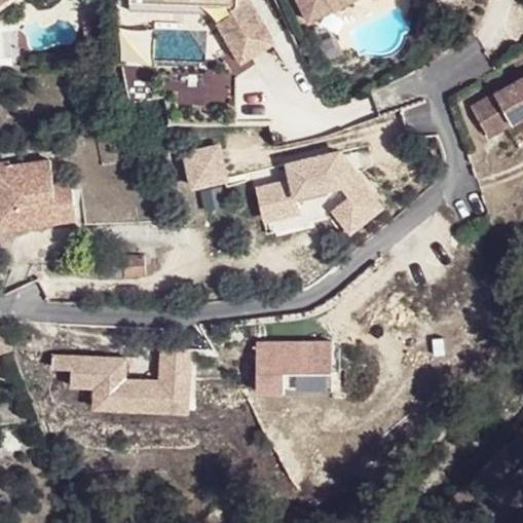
[(128,0),(128,5),(207,11),(238,60),(279,37),(254,0),(128,0)]
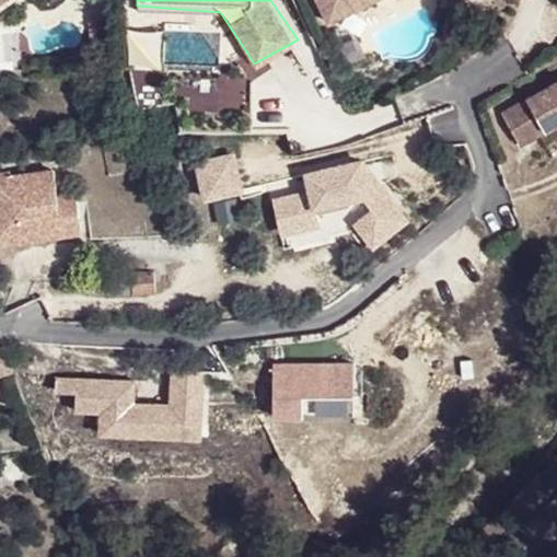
[(314,0),(323,15),(352,0),(314,0)]
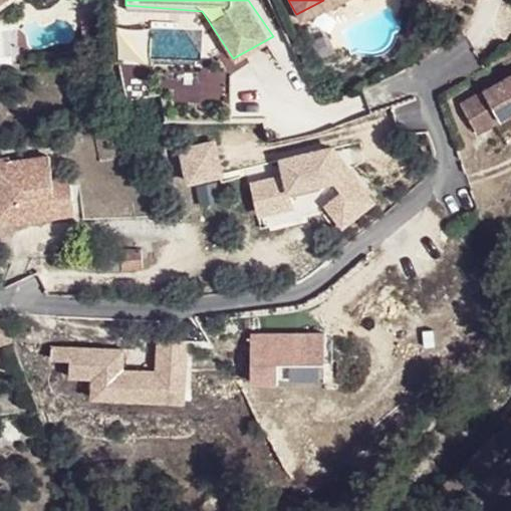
[(323,0),(296,14),(300,21),(340,0),(323,0)]
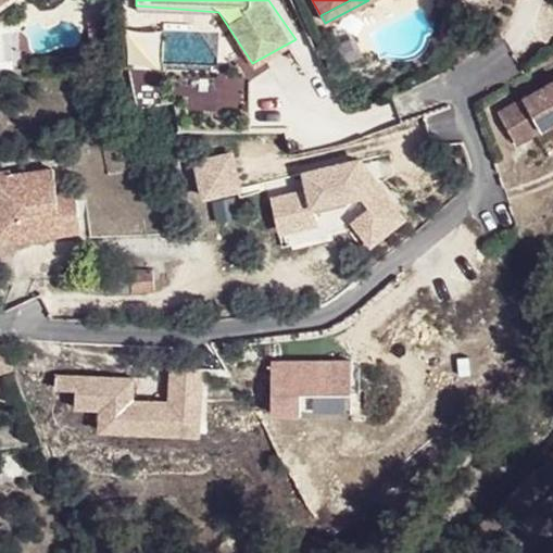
[(552,80),(507,108),(526,139),(545,128),(552,141),(552,80)]
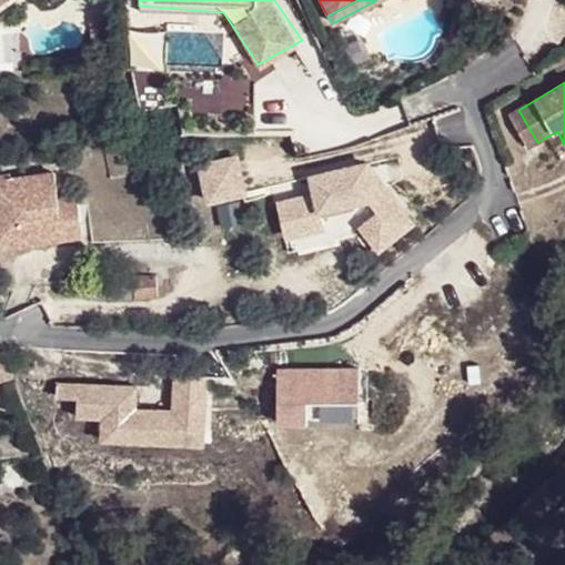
[(96,140),(78,143),(80,155),(98,152),(96,140)]
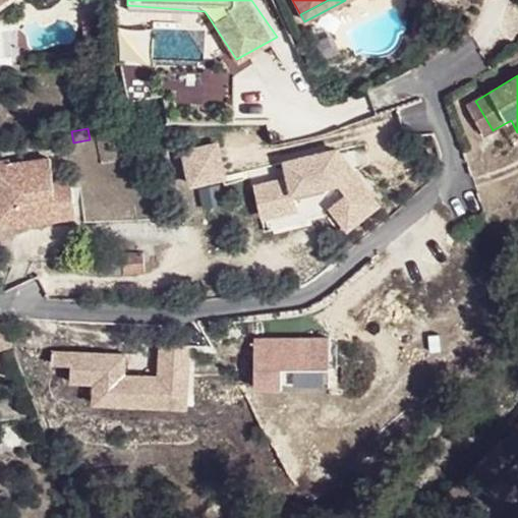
[(234,154),(214,159),(217,176),(236,173),(234,154)]
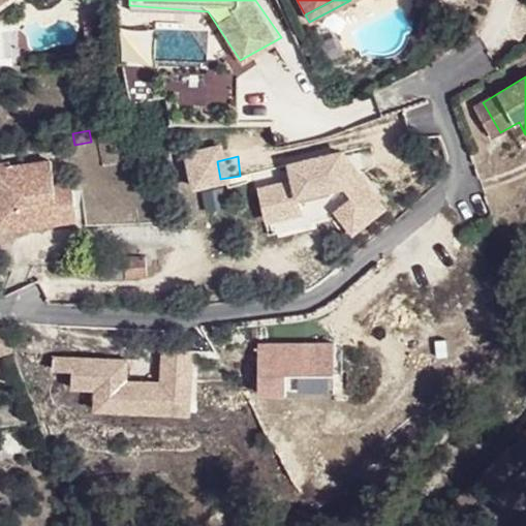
[(48,165),(5,172),(13,229),(56,225),(54,210),(72,207),(69,187),(51,189),(48,165)]
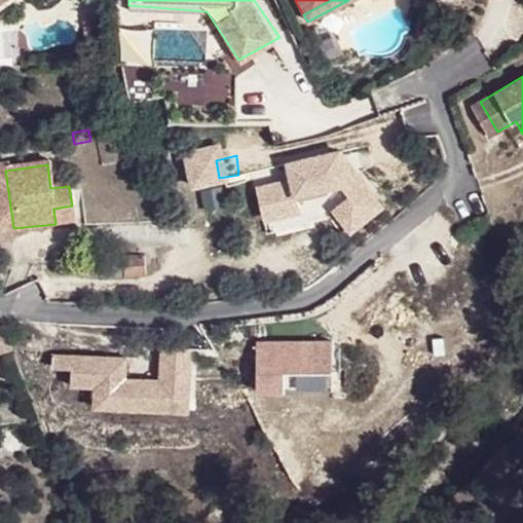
[(240,175),(194,183),(197,199),(243,190),(240,175)]
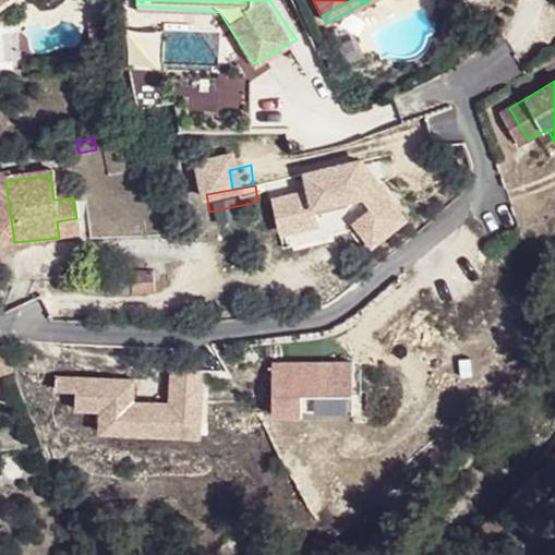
[(206,194),(196,195),(198,215),(209,214),(209,212),(206,194)]
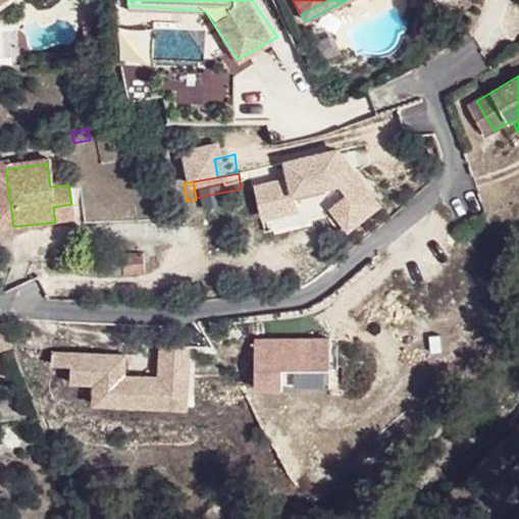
[(142,255),(90,258),(91,277),(143,275),(142,255)]
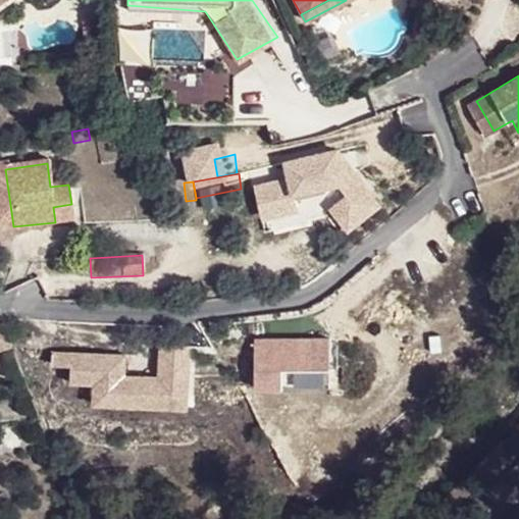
[(0,346),(8,345),(0,322),(0,346)]
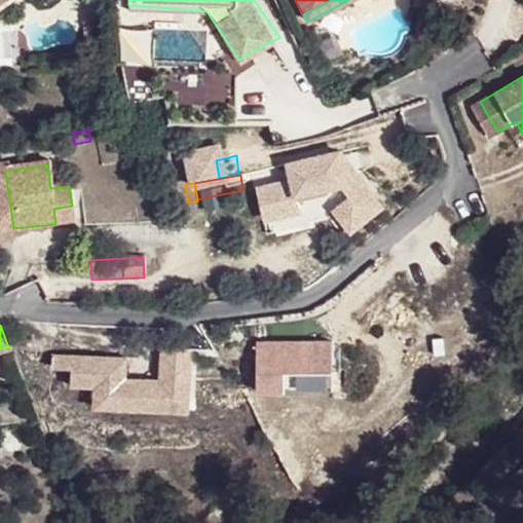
[(333,341),(253,343),(253,395),(288,394),(289,372),(334,373),(333,341)]
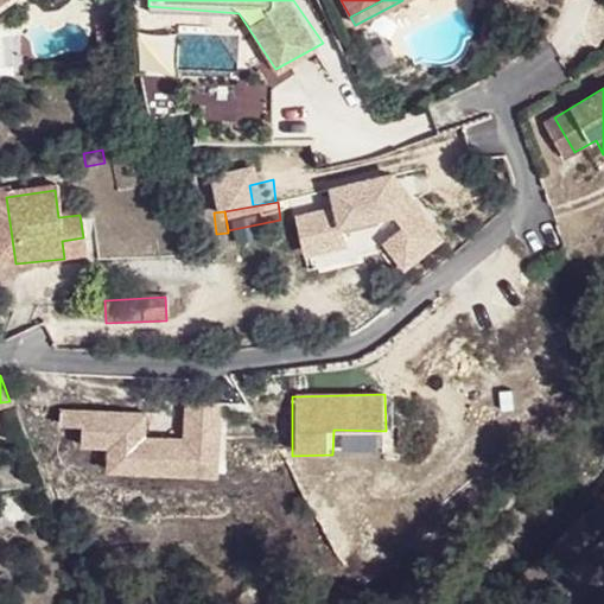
[(218,481),(221,401),(184,400),(183,432),(144,431),(144,411),(63,407),(64,428),(78,430),(80,450),(106,451),(106,475),(218,481)]
